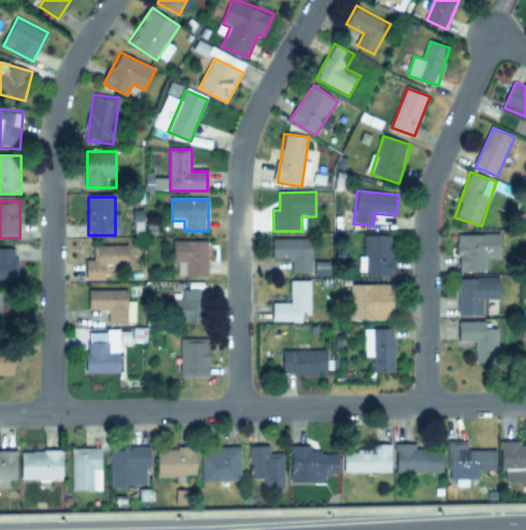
[(489,271),(489,259),(502,259),(502,234),(462,234),(462,271),(489,271)]
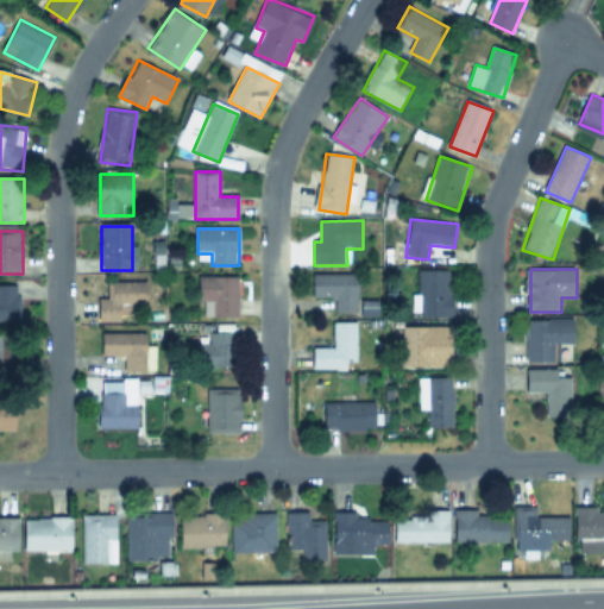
[(452,318),(452,271),(420,271),(420,318),(452,318)]
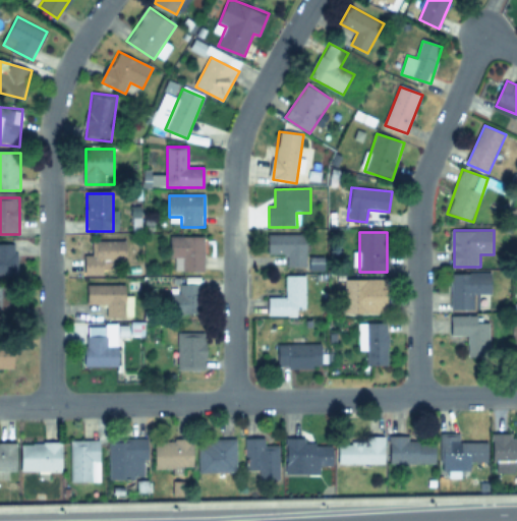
[(307,268),(307,235),(270,235),(270,254),(288,254),(288,268),(307,268)]
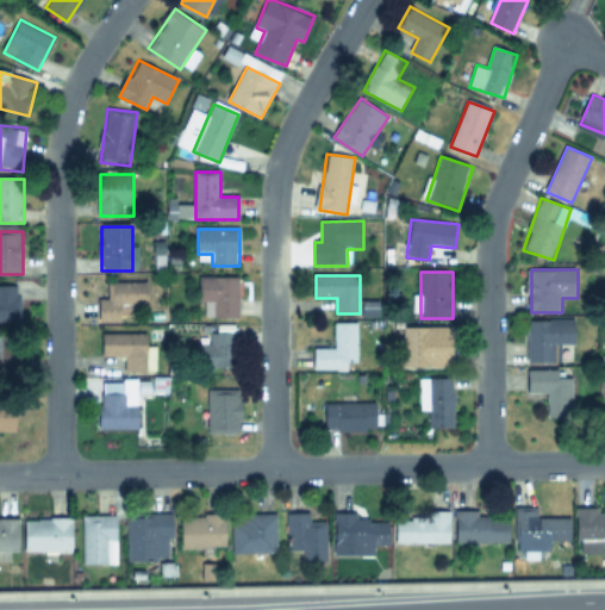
[(239,278),(201,278),(201,318),(239,318),(239,278)]
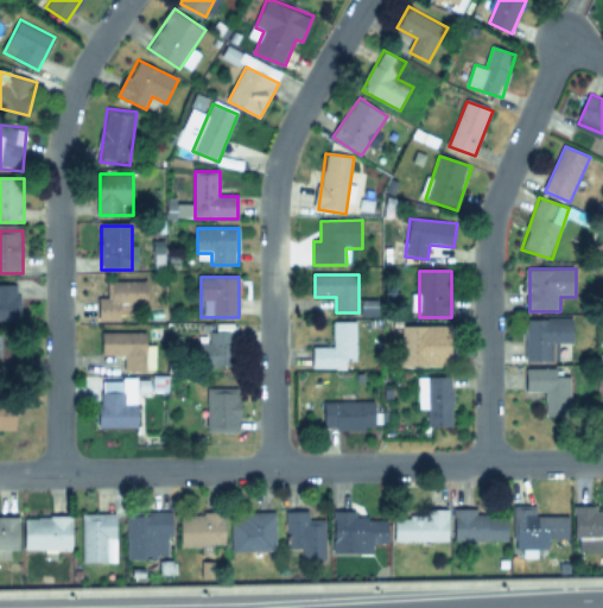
[(148,282),(109,282),(109,298),(100,298),(100,323),(124,323),(124,306),(148,305),(148,282)]
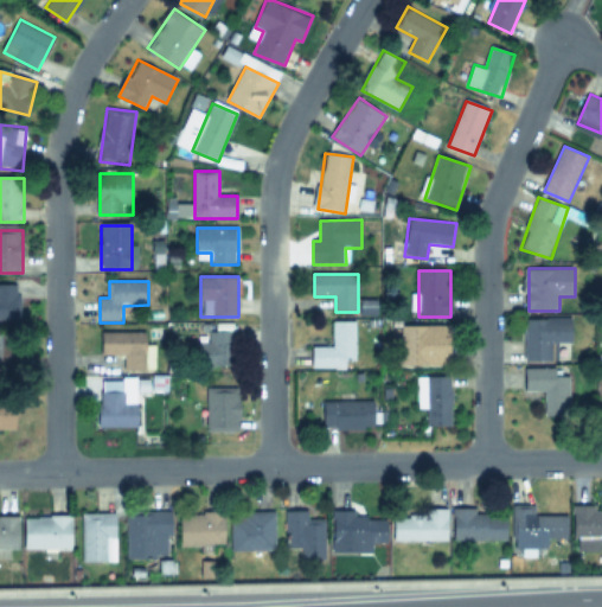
[(0,321),(21,321),(21,286),(0,286),(0,321)]
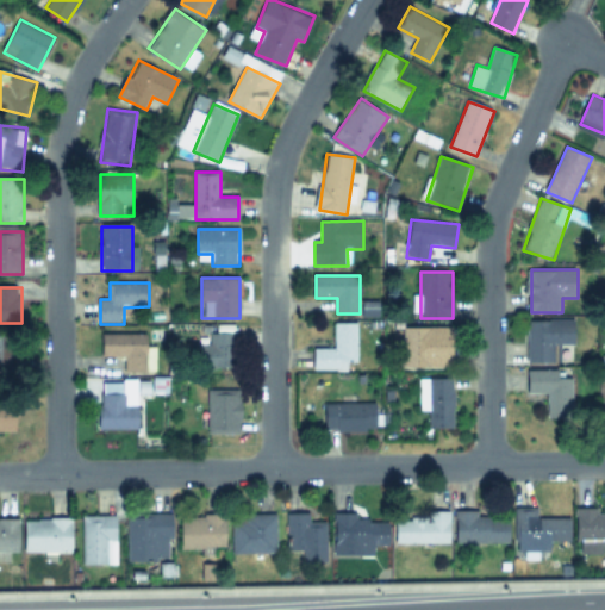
[(577,346),(577,321),(529,321),(529,363),(563,363),(563,346),(577,346)]
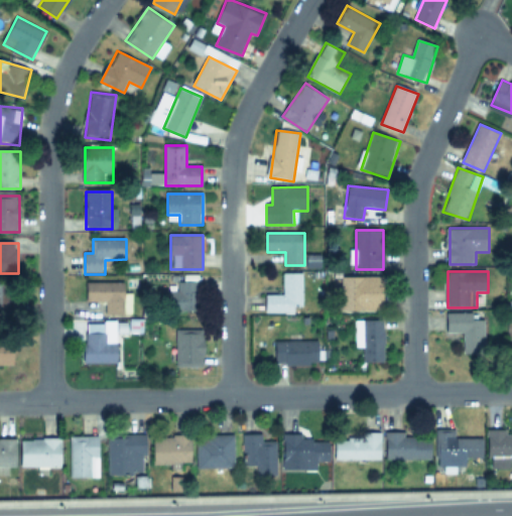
[(303,274),(284,274),(284,295),(267,295),(267,313),(295,313),(295,307),(303,307),(303,274)]
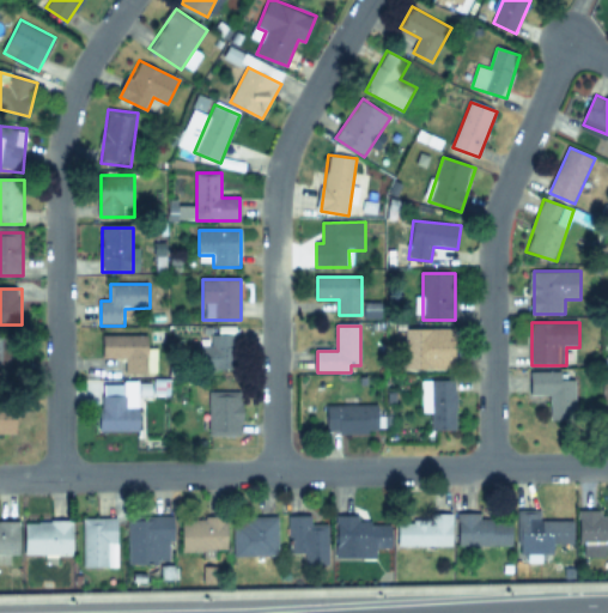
[(407,370),(455,370),(455,352),(436,352),(436,329),(407,329),(407,370)]
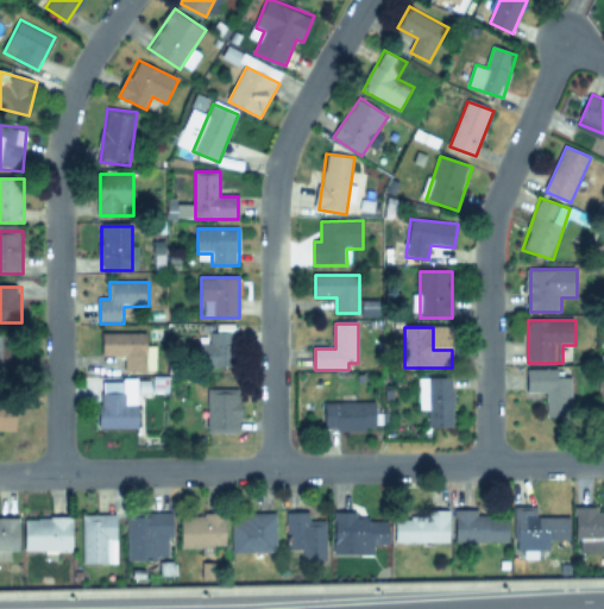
[(19,334),(0,334),(0,374),(19,374),(19,334)]
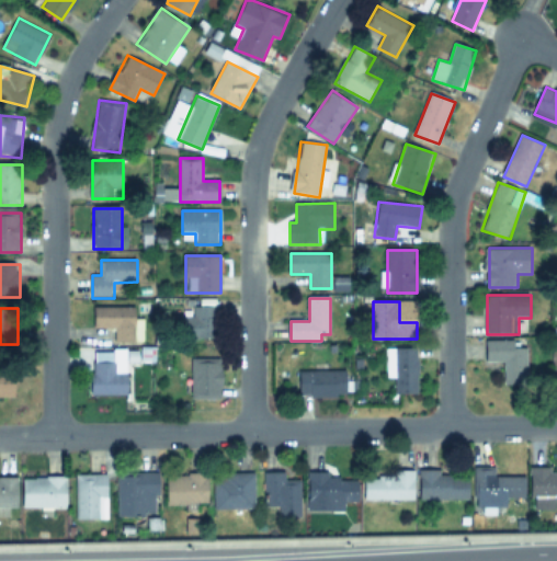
[(136,343),(136,308),(95,308),(94,329),(116,329),(116,343),(136,343)]
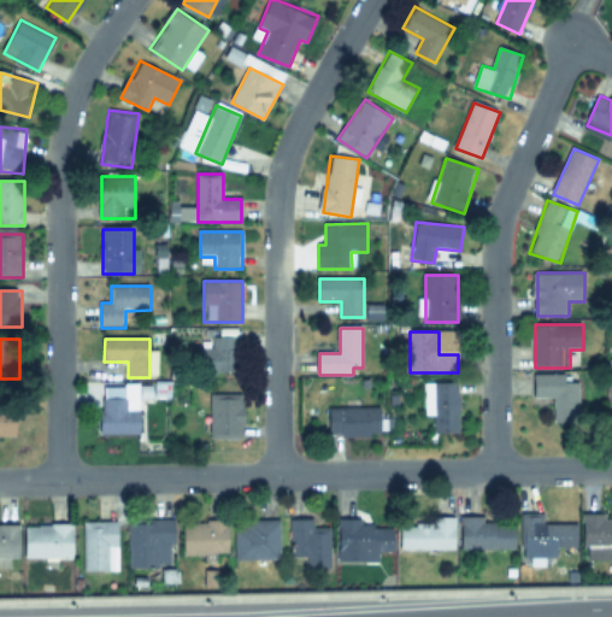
[(213,347),(201,347),(201,375),(241,375),(241,339),(213,339),(213,347)]
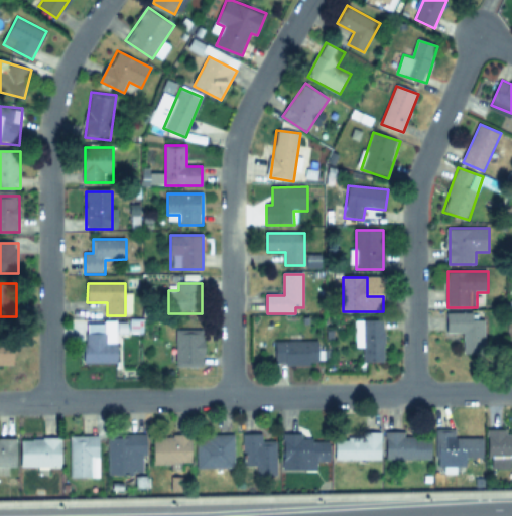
[(465,354),(486,354),(486,313),(448,313),(448,334),(465,334),(465,354)]
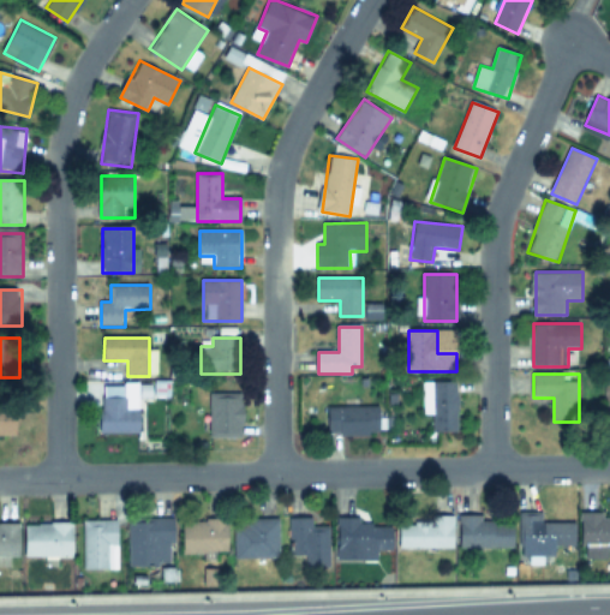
[(429,433),(459,431),(459,382),(428,382),(429,433)]
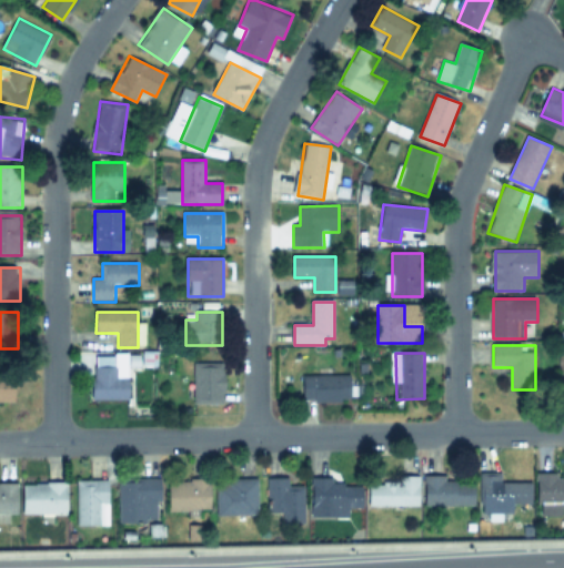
[(116,357),(93,357),(94,401),(130,401),(130,378),(117,378),(116,357)]
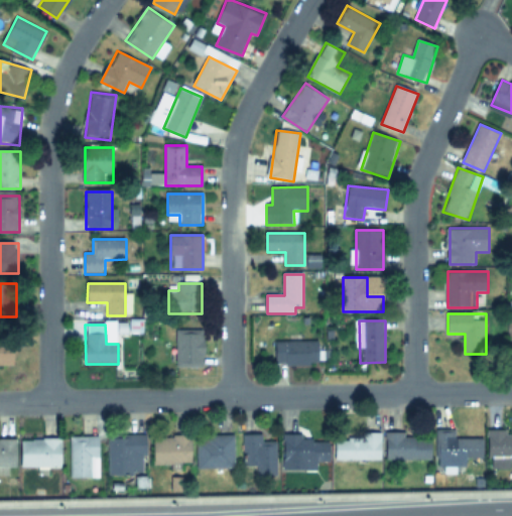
[(177,367),(205,367),(205,331),(177,331),(177,367)]
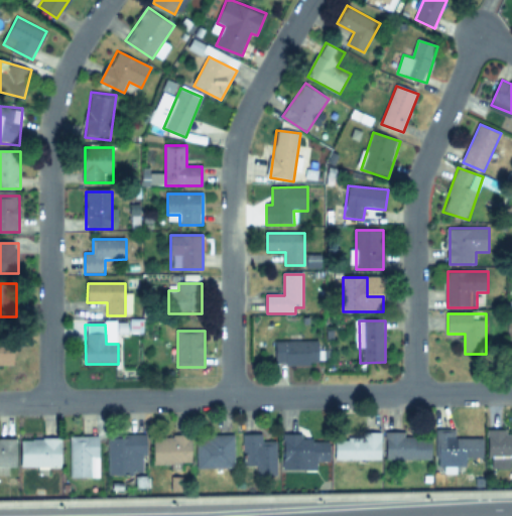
[(276,341),(276,364),(320,364),(320,341),(276,341)]
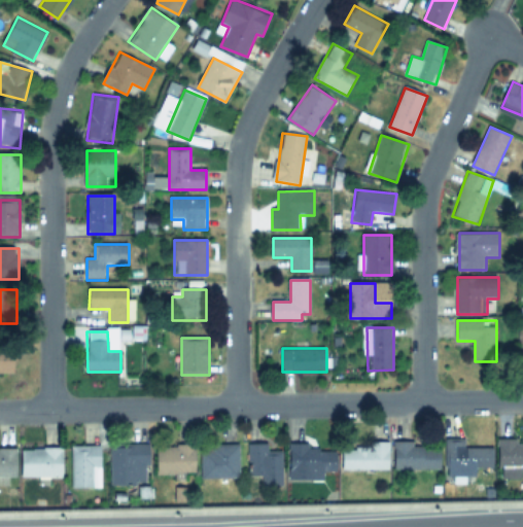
[(14,353),(0,353),(0,376),(15,376),(14,353)]
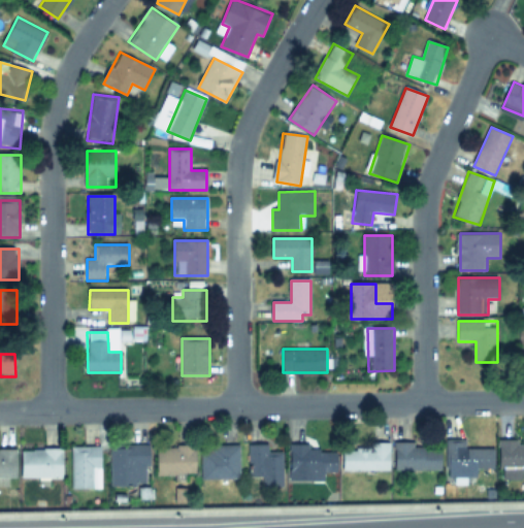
[(523,446),(520,446),(520,439),(500,439),(500,469),(506,469),(506,480),(523,480),(523,446)]
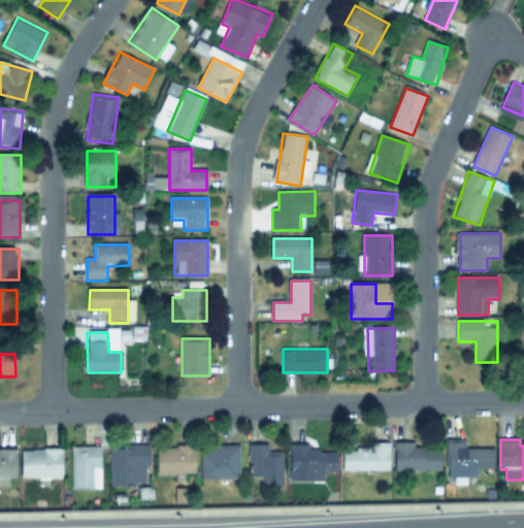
[(449,440),(449,477),(477,476),(477,468),(496,468),(495,448),(467,449),(467,440),(449,440)]
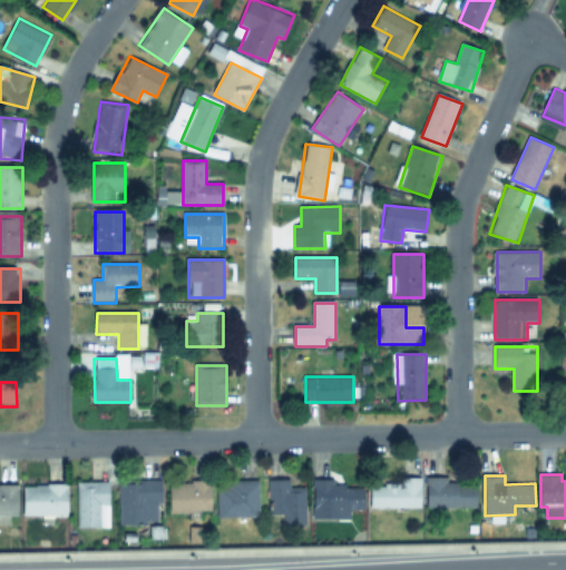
[(428,508),(478,508),(478,480),(448,480),(448,478),(428,478),(428,508)]
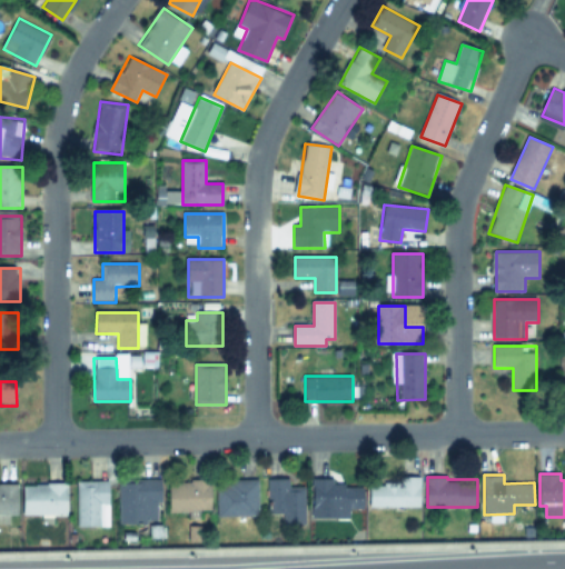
[(420,507),(420,478),(402,478),(402,483),(372,483),(372,507),(420,507)]
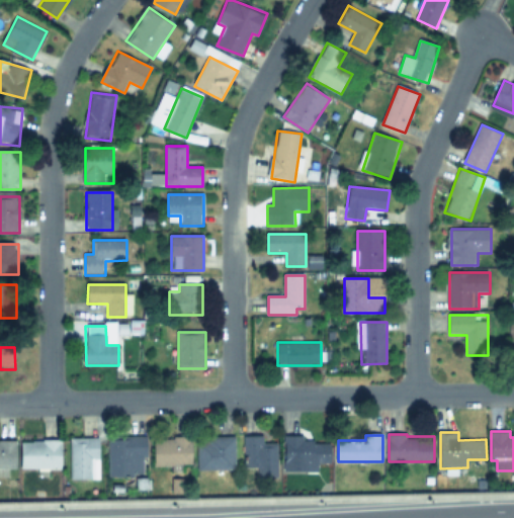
[(147,436),(110,436),(110,477),(147,477),(147,436)]
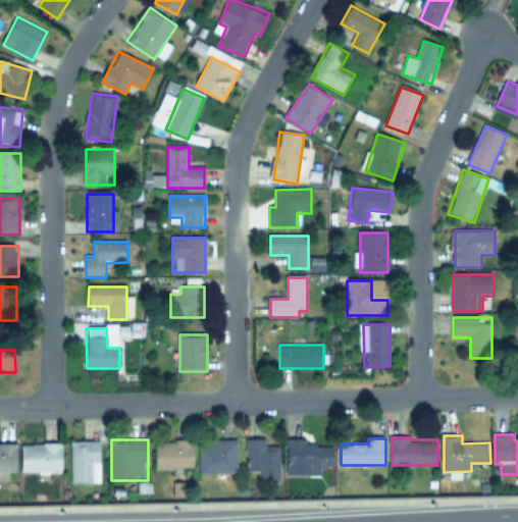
[(238,474),(238,439),(200,439),(200,474),(238,474)]
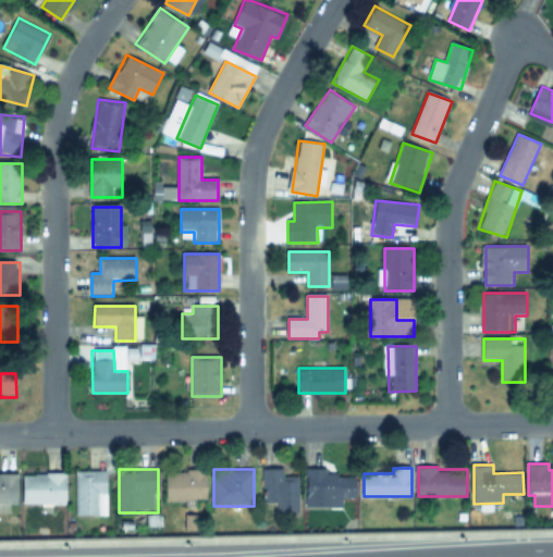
[(263,469),(265,504),(280,504),(280,514),(300,514),(299,477),(285,477),(285,469),(263,469)]
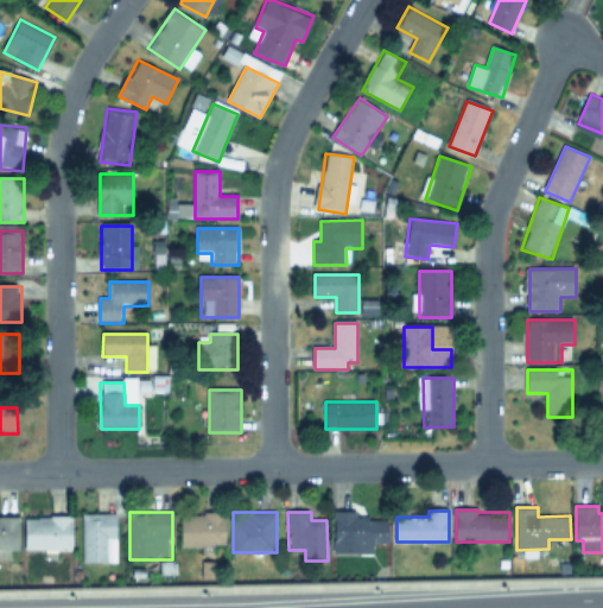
[(335,513),(336,553),(366,553),(365,545),(388,544),(388,512),(335,513)]
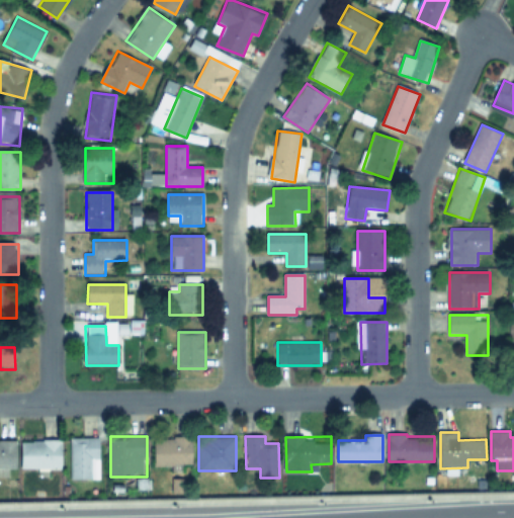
[(72,438),(72,480),(101,480),(101,438),(72,438)]
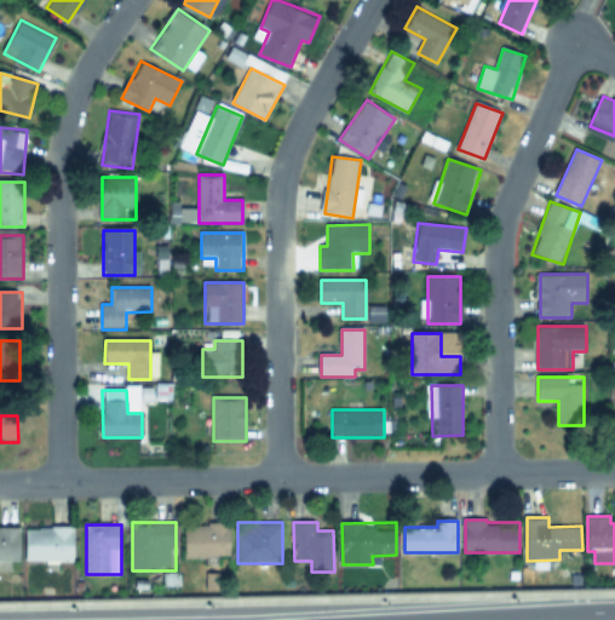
[(231,558),(231,524),(185,524),(185,558),(231,558)]
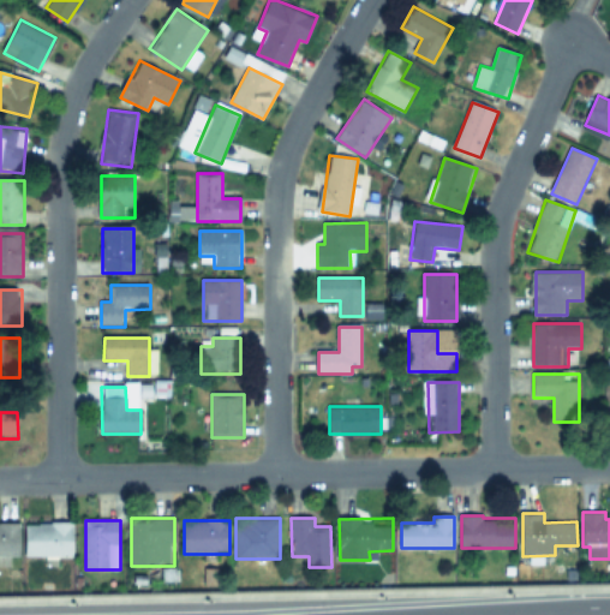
[(75,523),(27,523),(27,556),(75,556),(75,523)]
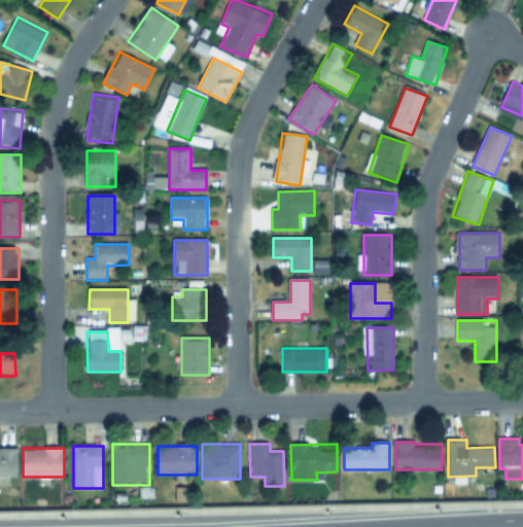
[(0,450),(0,479),(18,479),(18,450),(0,450)]
